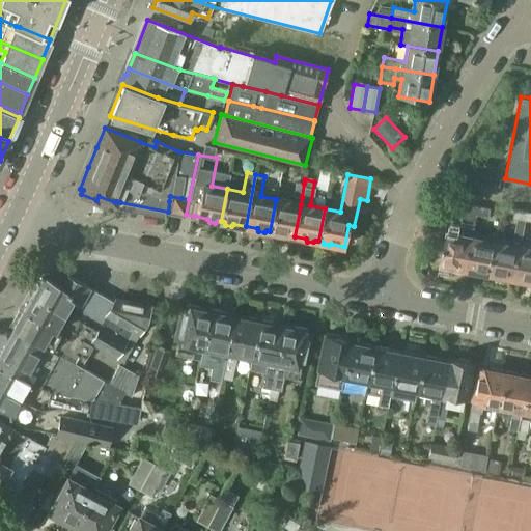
[(297,183),(294,196),(302,197),(304,184),(297,183)]
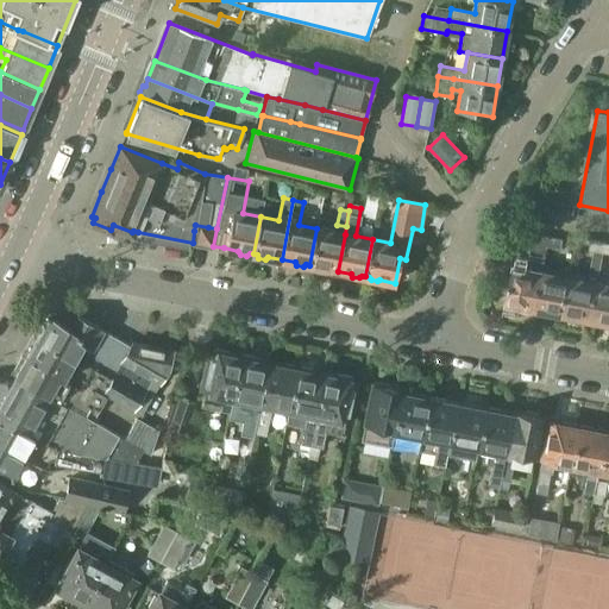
[(213,246),(217,228),(208,227),(195,225),(194,231),(193,243),(213,246)]
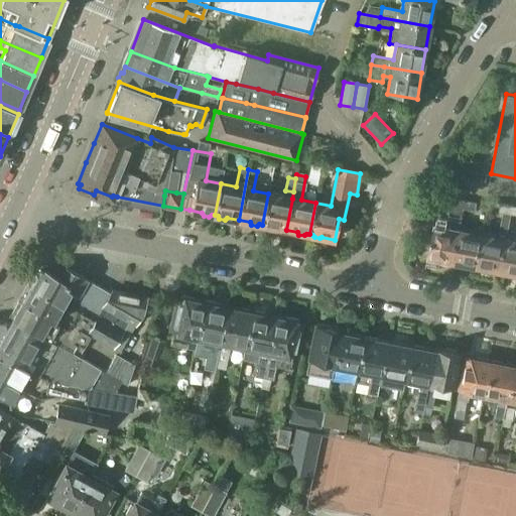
[(292,199),(268,194),(262,225),(265,226),(267,228),(272,229),(274,227),(286,230),(292,199)]
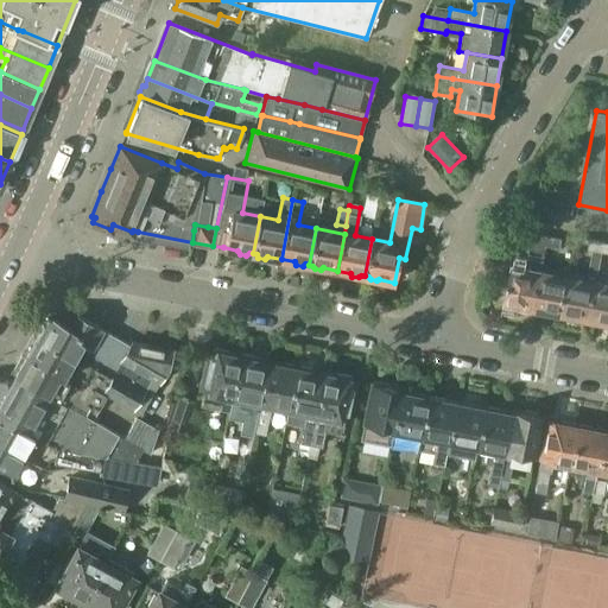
[(540,271),(545,246),(548,236),(533,234),(532,244),(536,244),(531,268),(512,265),(505,303),(533,309),(540,271)]
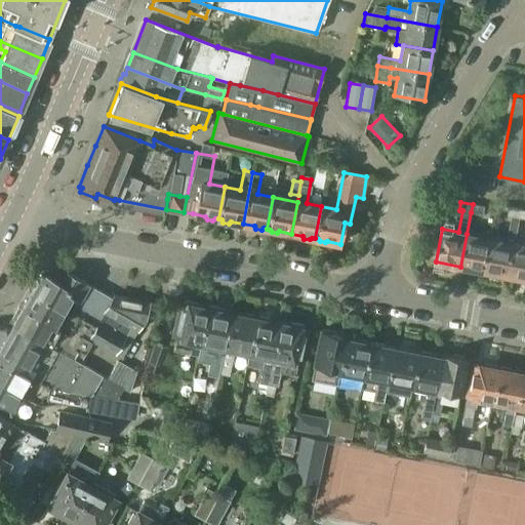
[(485,206),(473,204),(471,212),(484,214),(485,206)]
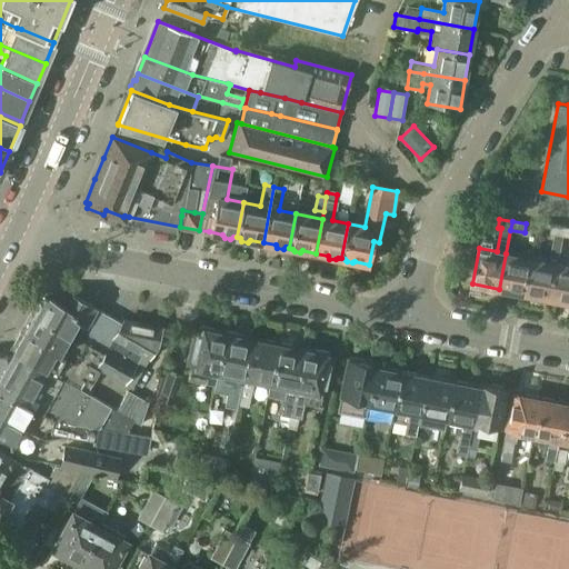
[(556,235),(563,236),(566,227),(552,225),(550,233),(556,235)]
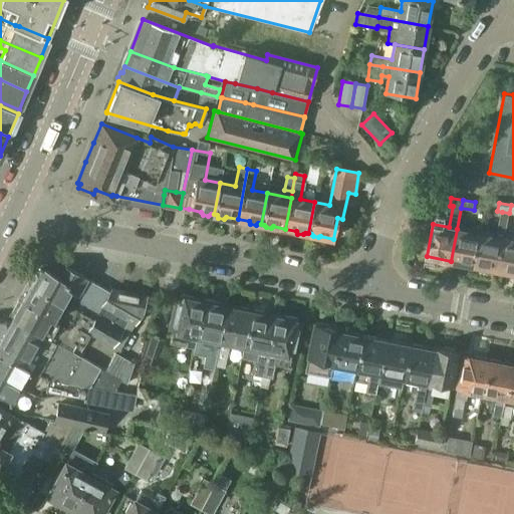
[(496,237),(481,234),(475,265),(498,270),(504,238),(507,221),(499,220),(496,237)]
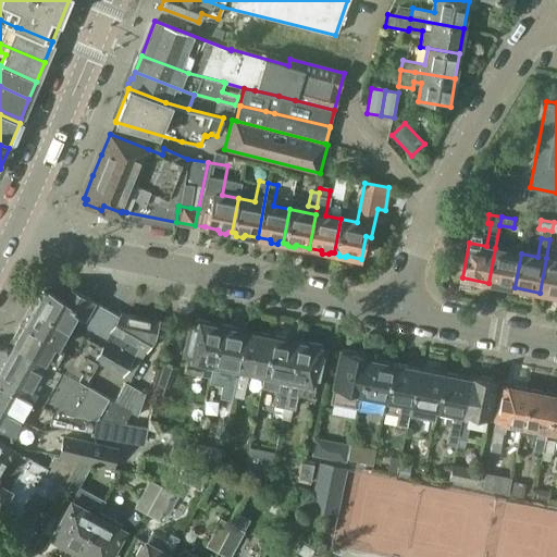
[(495,248),(489,283),(515,287),(521,254),(495,248)]
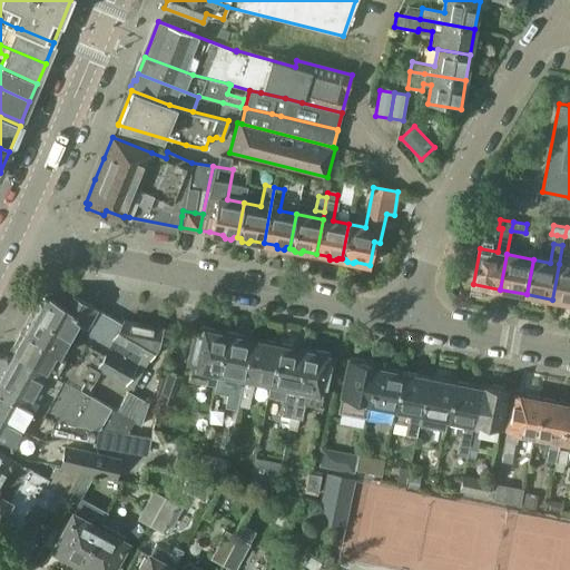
[(552,300),(569,302),(569,265),(560,264),(559,264),(552,300)]
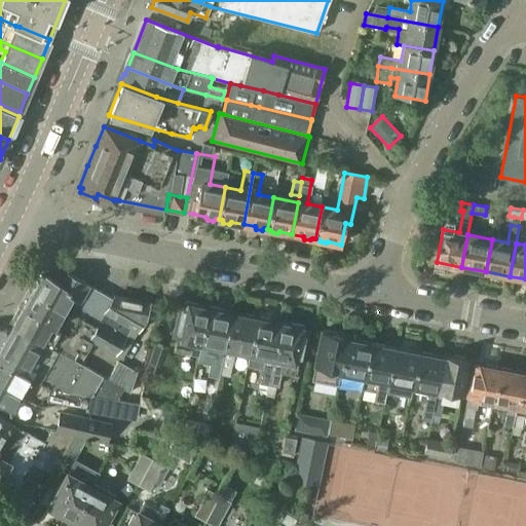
[(97,324),(104,311),(112,297),(102,291),(102,292),(67,272),(62,280),(44,270),(31,293),(62,309),(65,306),(97,324)]
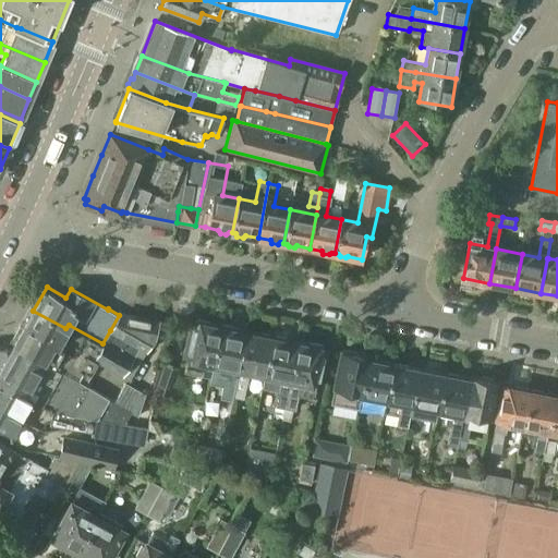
[(128,354),(133,343),(110,330),(102,343),(69,325),(65,328),(33,311),(24,327),(96,366),(99,360),(130,378),(140,362),(128,354)]
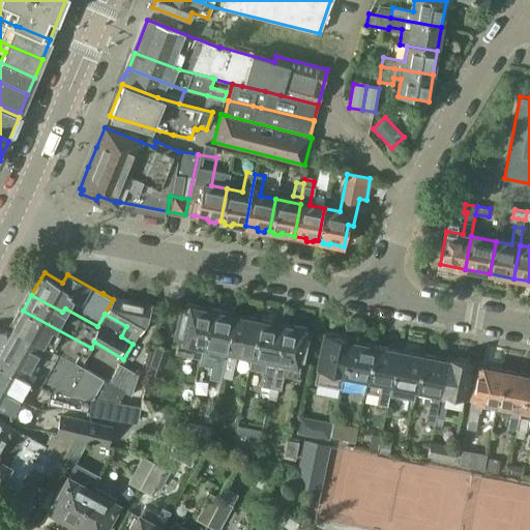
[(126,326),(139,333),(147,319),(149,305),(115,298),(114,300),(113,299),(105,314),(126,326)]
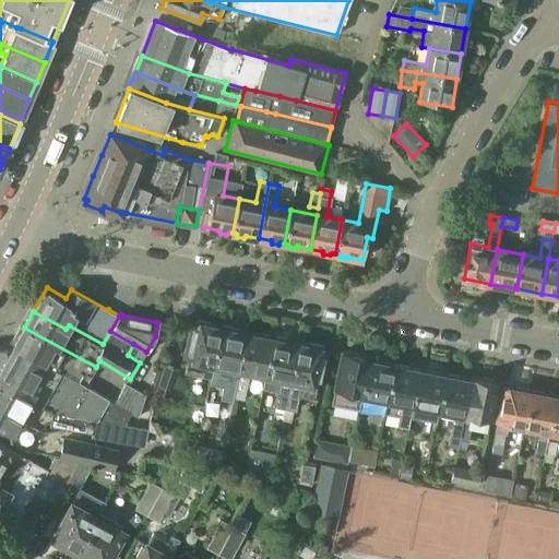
[(187,343),(185,355),(188,356),(185,369),(211,375),(221,329),(210,326),(210,323),(198,320),(198,323),(194,323),(190,344),(187,343)]
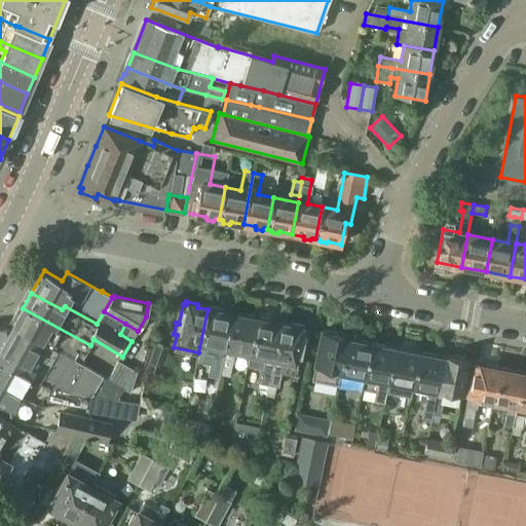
[(199,352),(197,360),(211,362),(212,362),(210,374),(220,376),(220,374),(232,314),(222,312),(222,309),(211,306),(210,309),(208,309),(198,352),(199,352)]
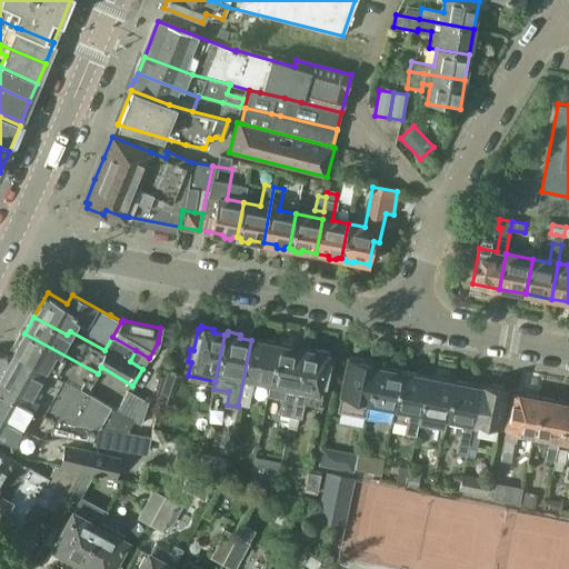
[(98,373),(25,333),(15,351),(88,392),(98,373)]
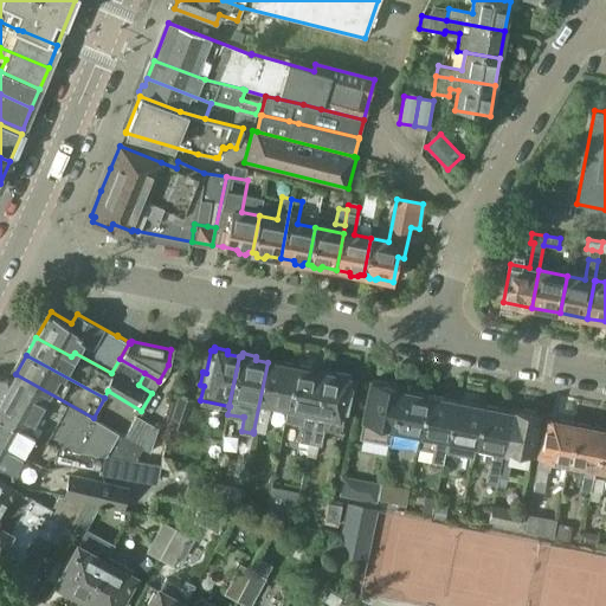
[(268,362),(253,431),(264,433),(270,404),(287,407),(288,407),(296,365),(281,361),(281,365),(268,362)]
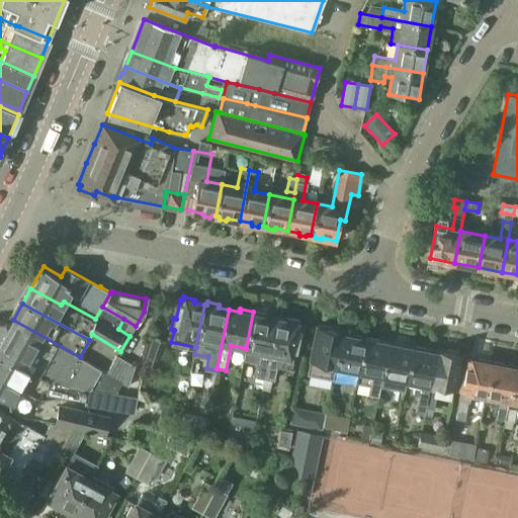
[(245,348),(243,360),(259,363),(256,376),(265,377),(277,319),(266,317),(266,314),(253,312),(246,348),(245,348)]
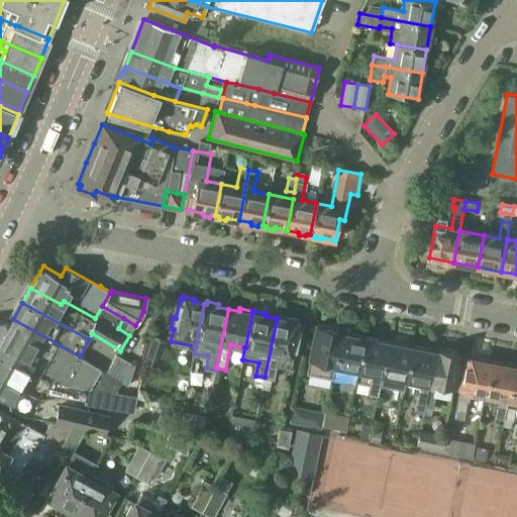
[(277,318),(265,377),(272,379),(274,379),(277,366),(292,369),(301,323),(298,323),(299,320),(288,317),(287,320),(277,318)]
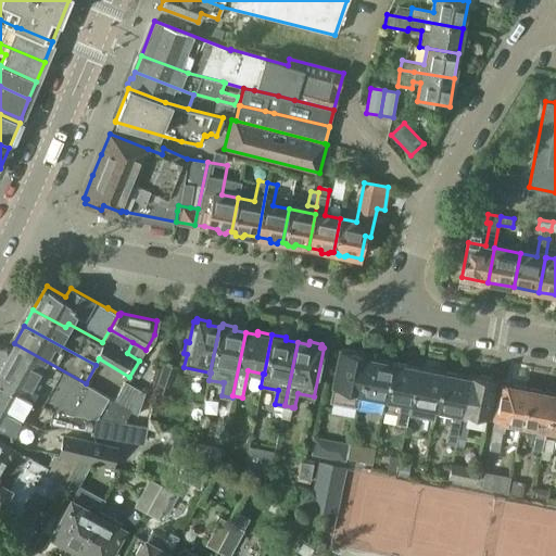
[(127,353),(139,361),(139,359),(146,350),(133,342),(127,353)]
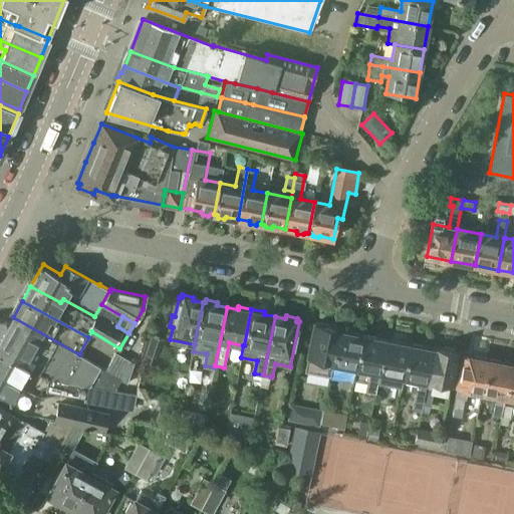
[(79,354),(13,317),(0,340),(0,350),(38,373),(63,382),(67,382),(85,386),(87,386),(87,384),(115,390),(120,379),(114,375),(105,369),(105,370),(79,354)]
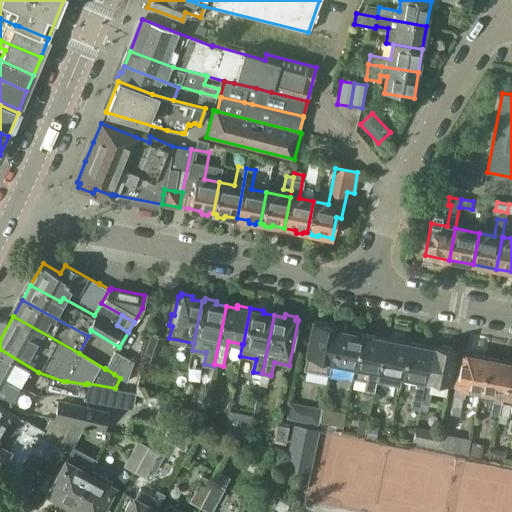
[(314,323),(305,369),(329,374),(337,330),(338,331),(339,328),(328,325),(329,323),(318,321),(317,323),(314,323)]
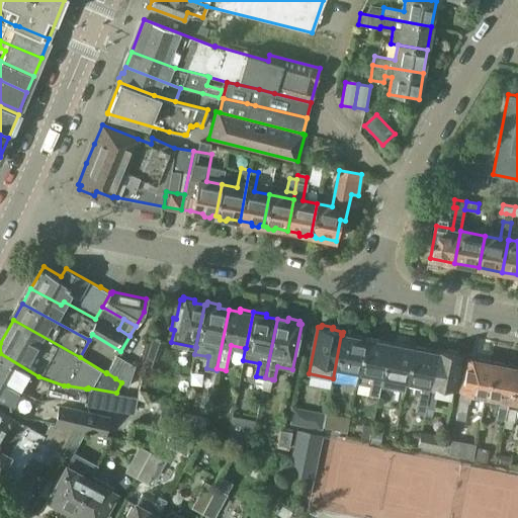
[(341,334),(333,378),(356,382),(365,337),(352,334),(352,336),(342,335),(341,334)]
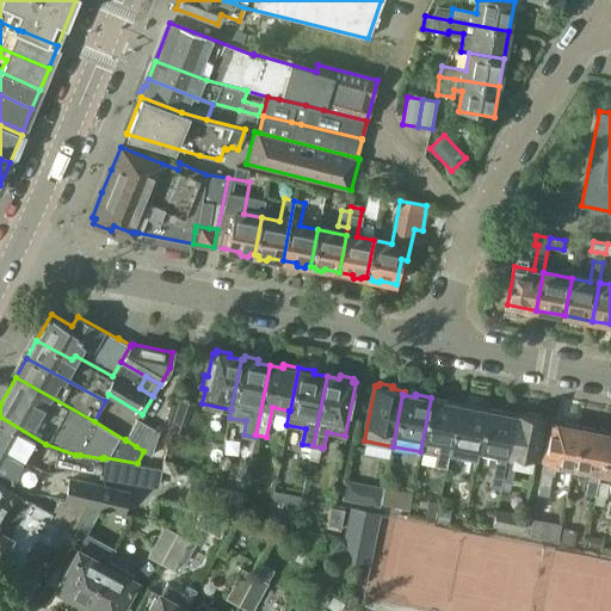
[(180,396),(170,426),(186,431),(196,402),(180,396)]
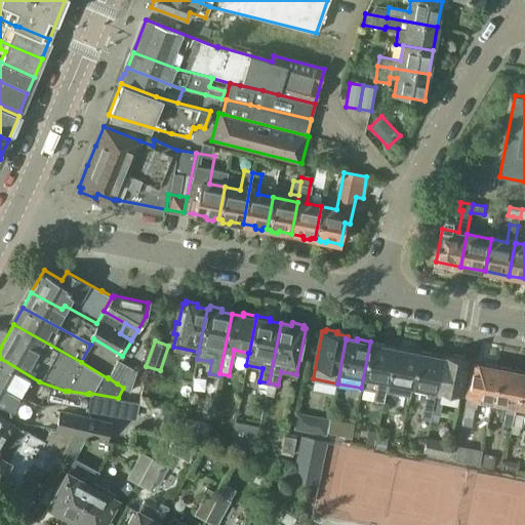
[(370,341),(361,388),(374,391),(373,400),(384,401),(385,393),(386,393),(394,349),(384,347),(385,344),(370,341)]
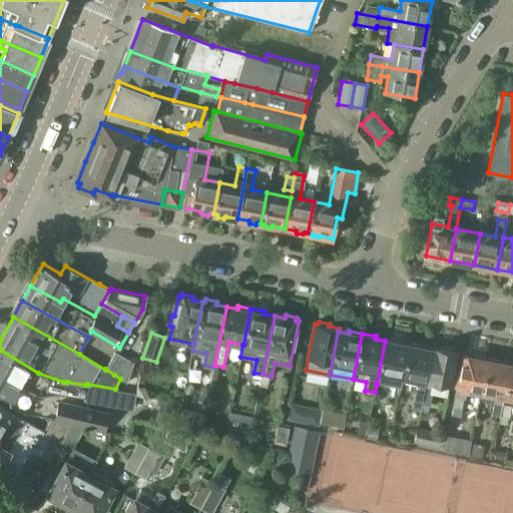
[(385,341),(377,384),(401,388),(403,377),(409,343),(396,340),(396,343),(385,341)]
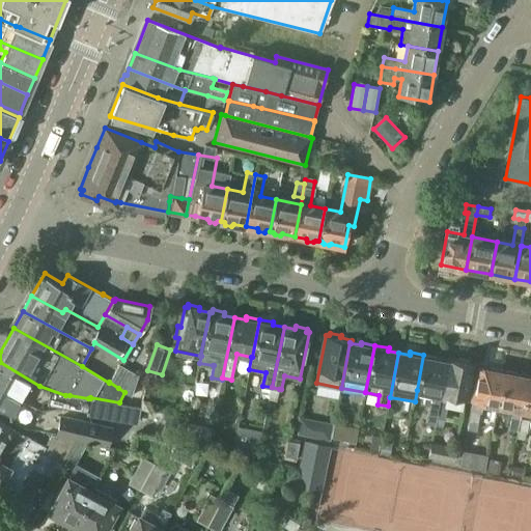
[(423,355),(417,390),(425,391),(423,404),(429,406),(425,423),(436,425),(437,418),(447,362),(437,360),(437,358),(423,355)]
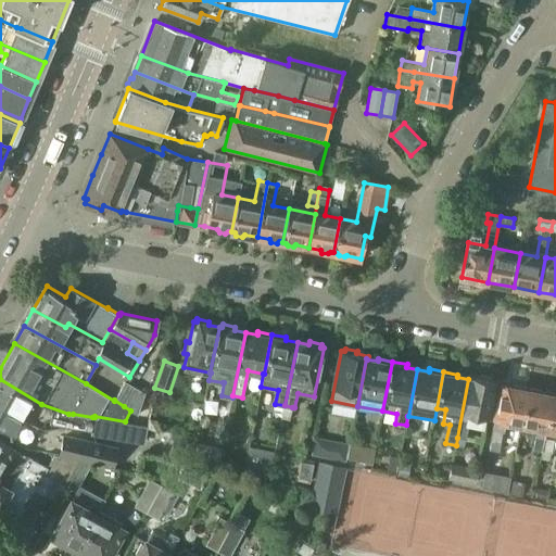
[(468,379),(457,438),(465,440),(470,415),(488,418),(495,380),(492,380),(492,378),(480,376),(480,378),(468,376),(468,379)]
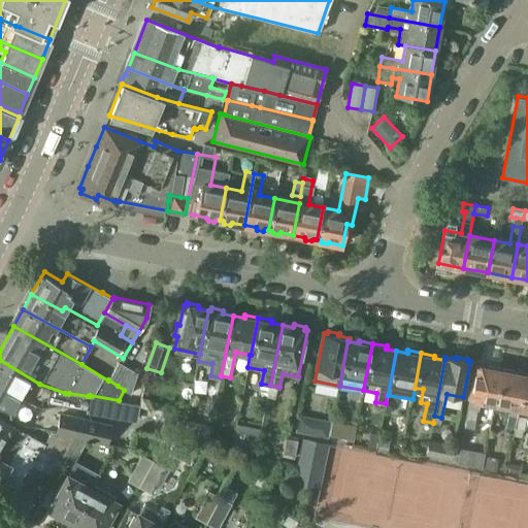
[(39,384),(0,360),(0,382),(35,402),(42,407),(47,408),(47,402),(88,409),(88,411),(121,418),(137,420),(140,405),(118,401),(119,400),(90,395),(90,396),(88,396),(69,393),(65,393),(39,384)]
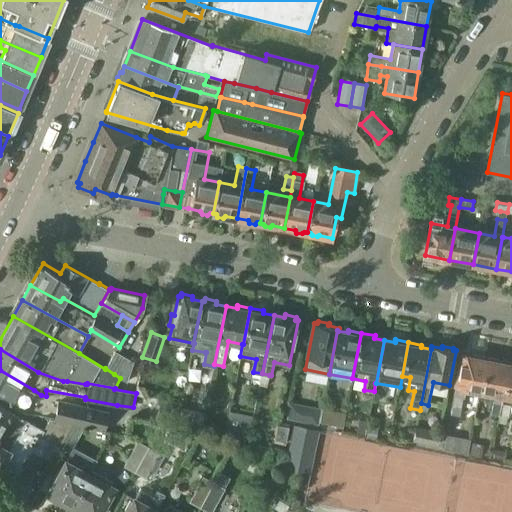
[(105,368),(114,374),(124,356),(115,351),(105,368)]
